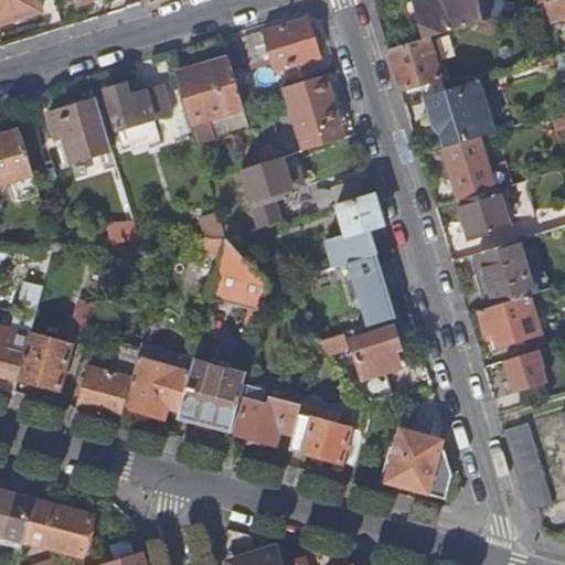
[(0,0),(0,23),(42,11),(39,0),(0,0)]
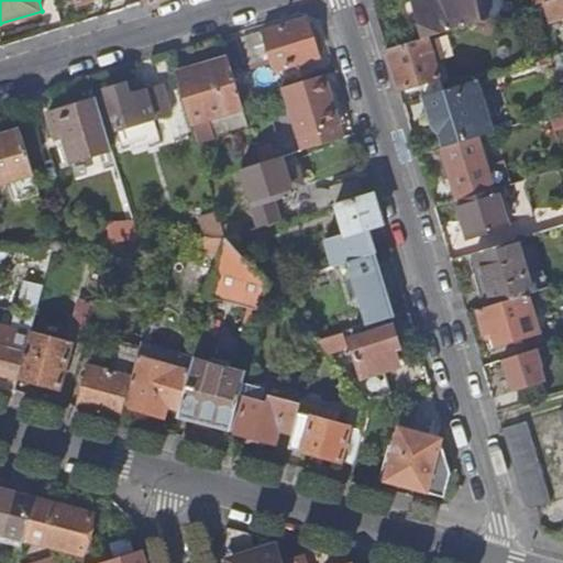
[(427,37),(486,19),(479,0),(415,0),(411,1),(422,39),(427,37)]
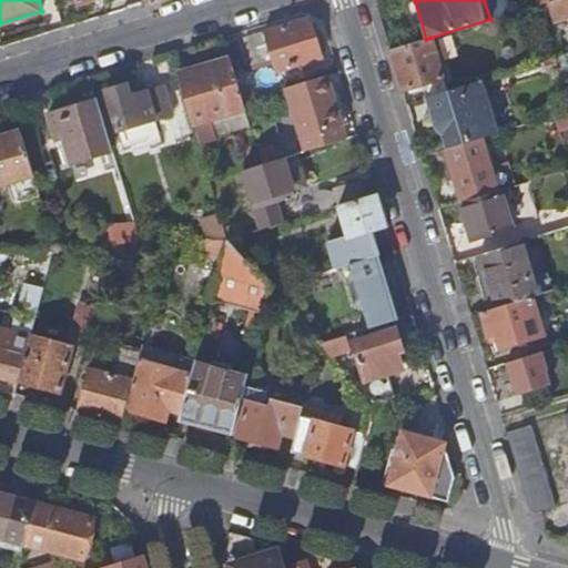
[(567,0),(551,0),(538,4),(544,23),(567,16),(567,0)]
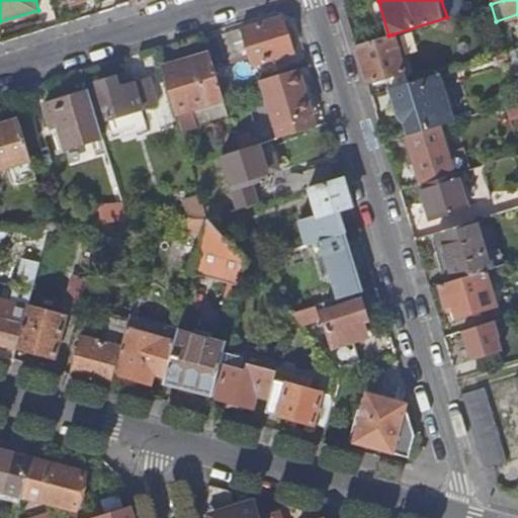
[(292,53),(281,16),(223,34),(230,58),(246,52),(250,66),(292,53)]
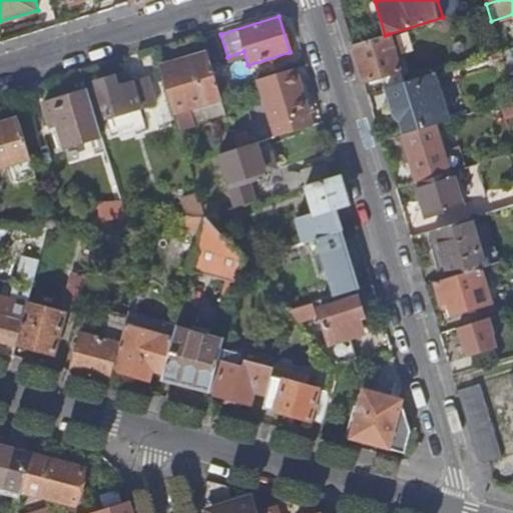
[(389,34),(385,35),(352,45),(363,80),(379,76),(380,79),(393,76),(392,72),(400,70),(389,34)]
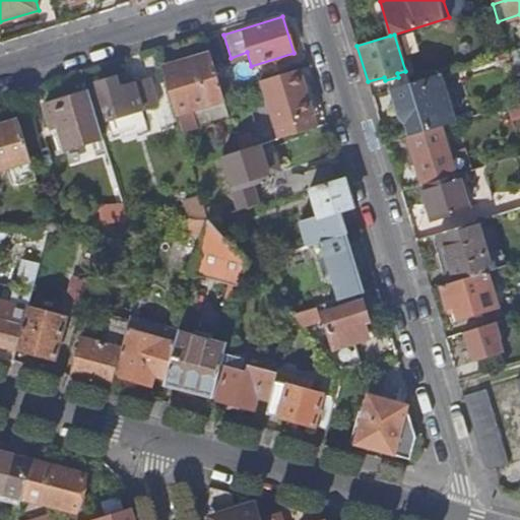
[(210,54),(161,68),(176,113),(178,112),(184,131),(198,126),(192,108),(223,99),(221,91),(210,54)]
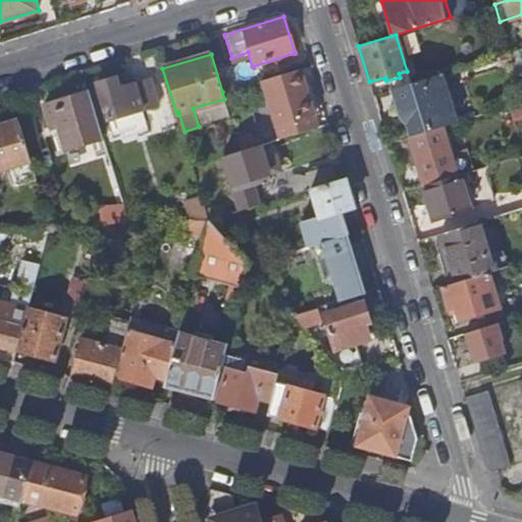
[(279,139),(318,126),(301,68),(262,81),(279,139)]
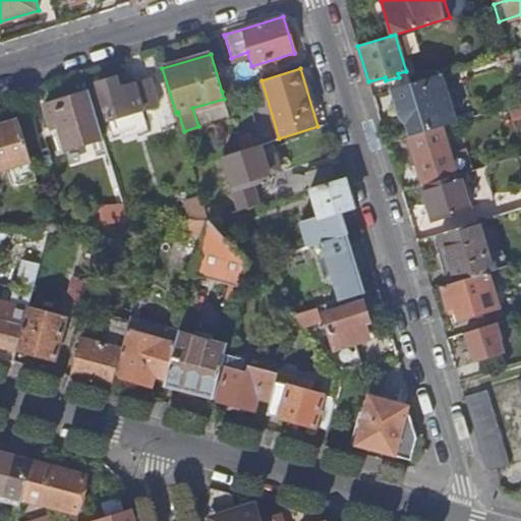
[(455,122),(441,74),(392,89),(400,114),(407,122),(411,135),(442,126),(455,122)]
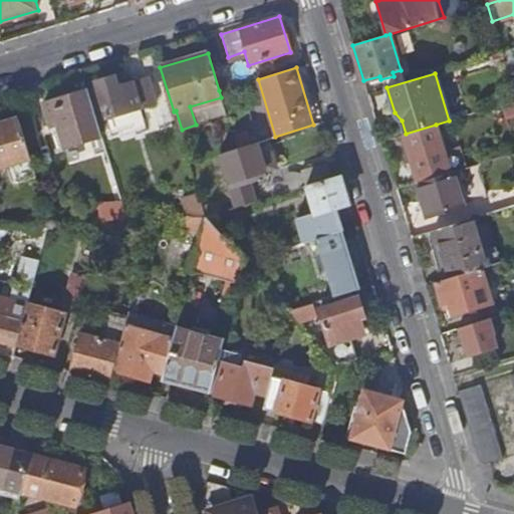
[(118,85),(126,83),(123,74),(116,76),(118,85)]
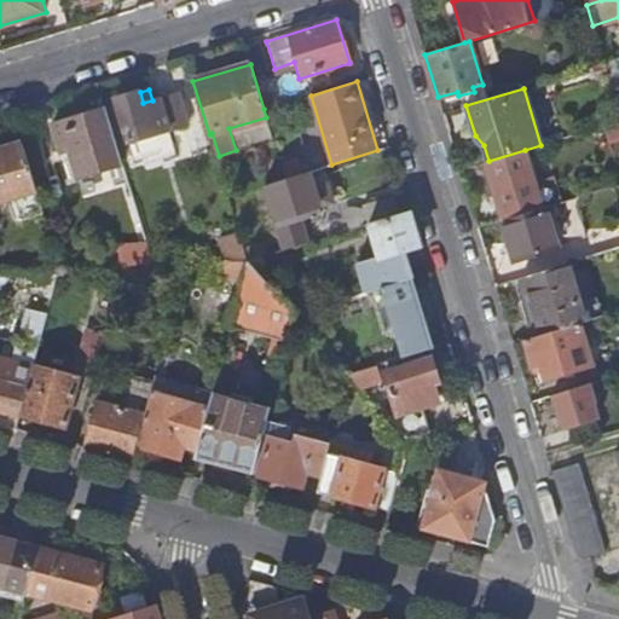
[(139,91),(116,98),(119,105),(129,140),(136,161),(161,154),(163,160),(175,156),(169,131),(169,129),(187,123),(178,94),(160,99),(160,98),(152,100),(143,103),(139,91)]
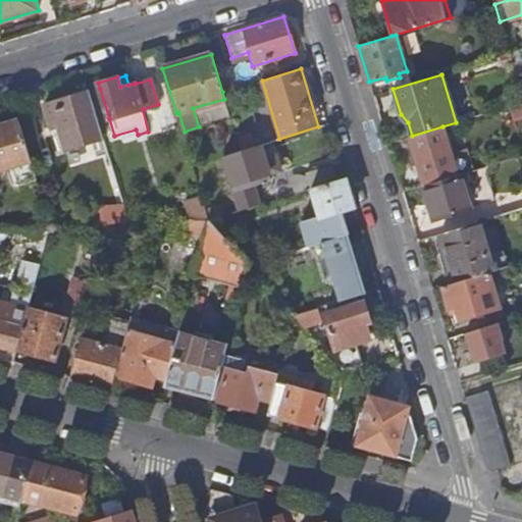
[(98,121),(109,118),(100,89),(90,93),(98,121)]
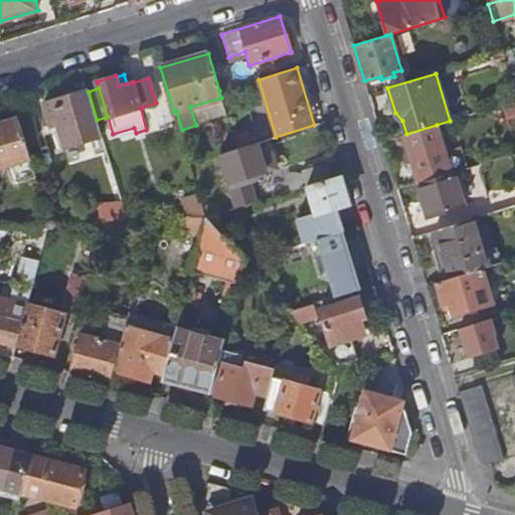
[(102,136),(97,120),(89,92),(88,90),(43,103),(50,126),(56,124),(64,147),(102,136)]
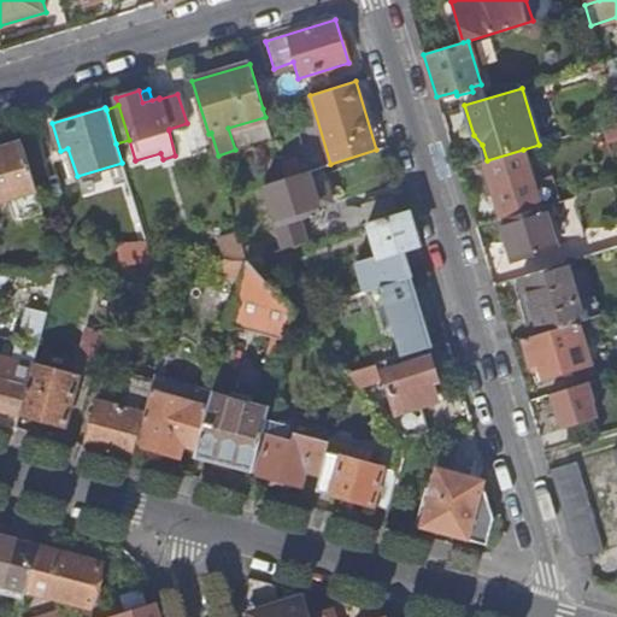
[(609,158),(616,156),(616,121),(600,127),(609,158)]
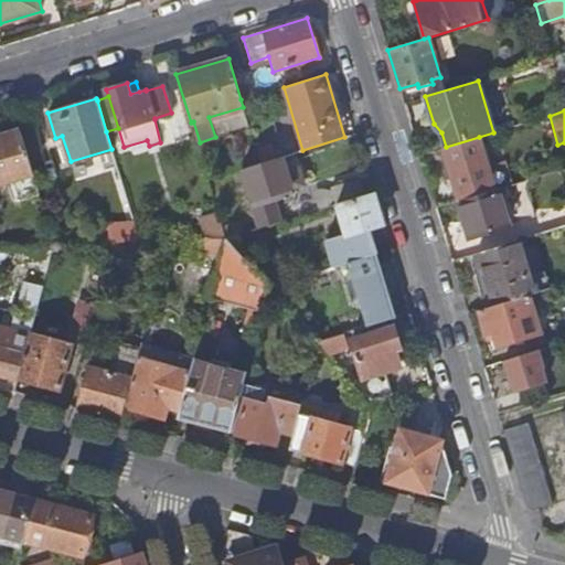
[(0,181),(32,172),(20,130),(0,136),(0,181)]
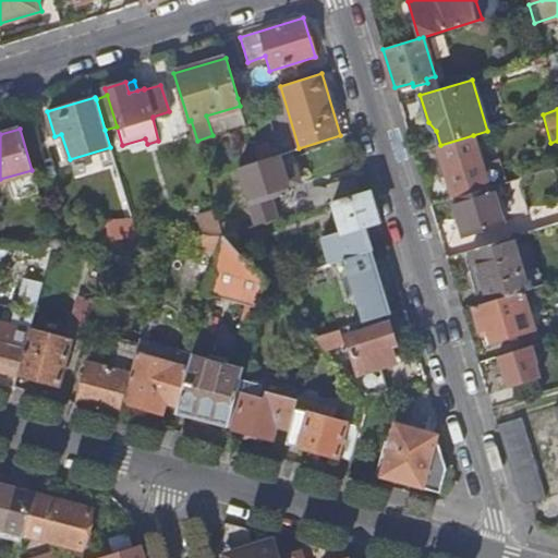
[(488,187),(473,135),(440,145),(437,146),(453,198),(488,187)]
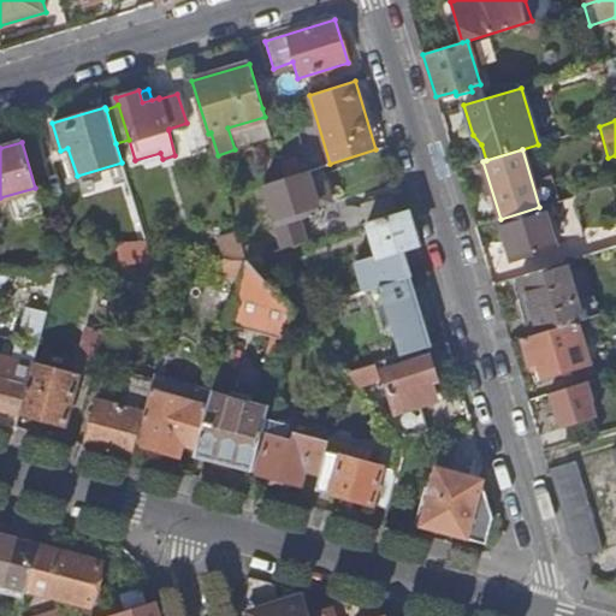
[(280,166),(291,163),(289,153),(277,157),(280,166)]
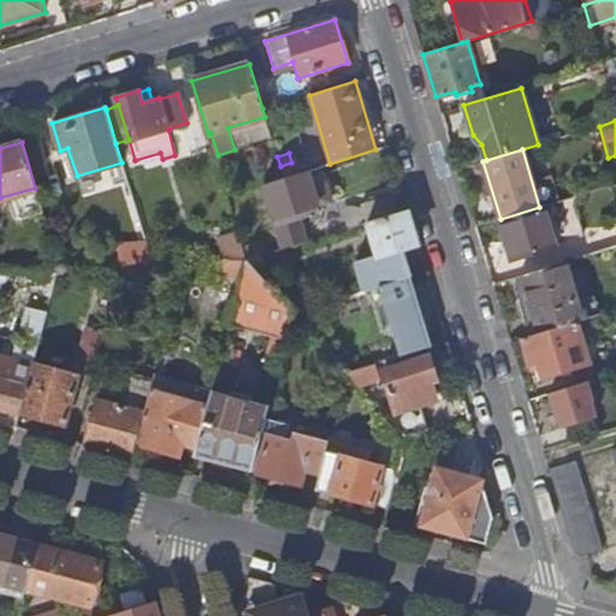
[(284,178),(298,173),(296,161),(291,163),(280,166),(284,178)]
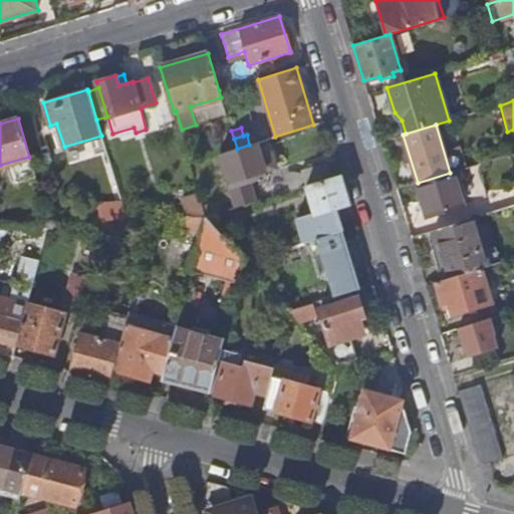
[(260,156),(271,152),(267,139),(256,143),(260,156)]
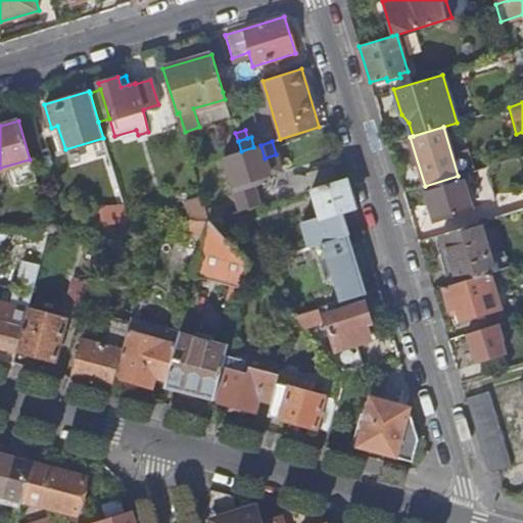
[(253,147),(241,151),(224,156),(240,210),(259,204),(251,179),(280,170),(276,154),(265,158),(260,145),(253,147)]
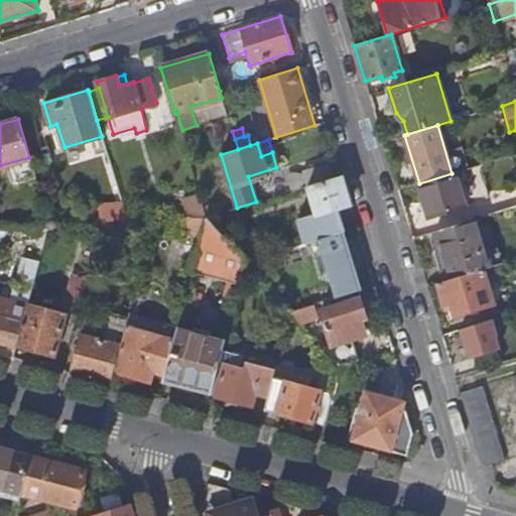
[(302,170),(306,185),(332,177),(327,163),(302,170)]
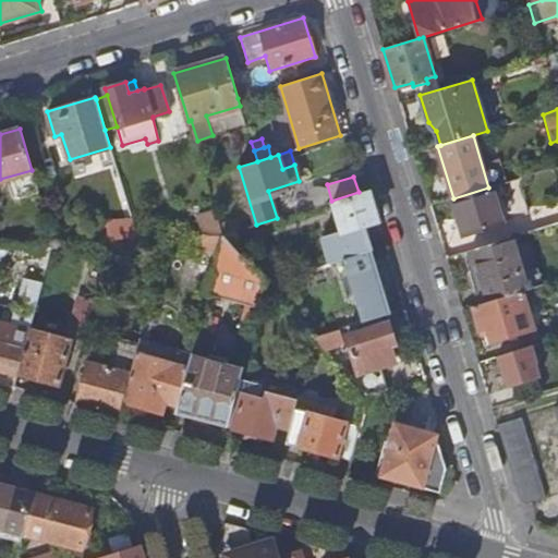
[(499,186),(492,189),(501,221),(509,219),(499,186)]
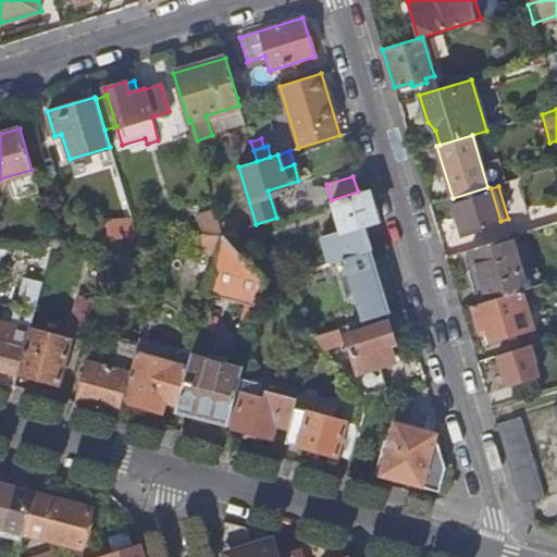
[(461,237),(485,230),(485,227),(500,222),(500,221),(491,188),(490,187),(487,187),(453,198),(450,199),(461,237)]
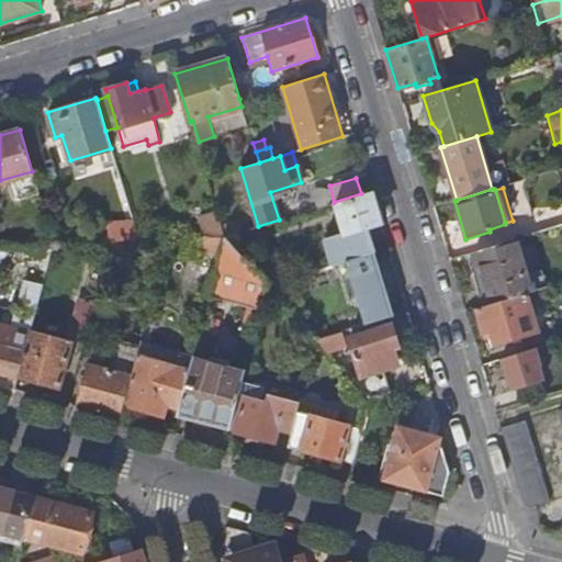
[(344,262),(373,253),(366,227),(380,223),(370,191),(361,193),(334,202),(343,232),(323,238),(332,266),(344,262)]
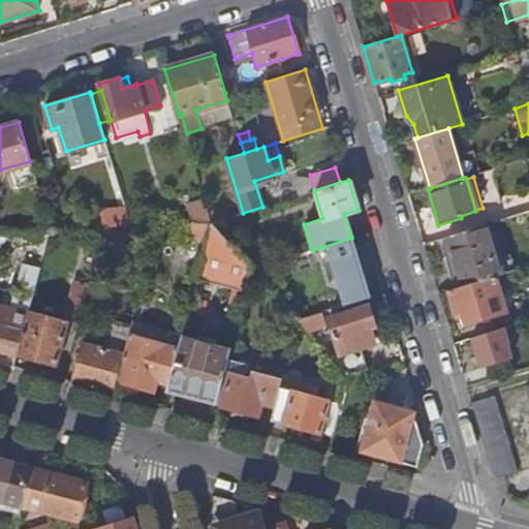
[(193,223),(211,222),(205,201),(188,207),(193,223)]
